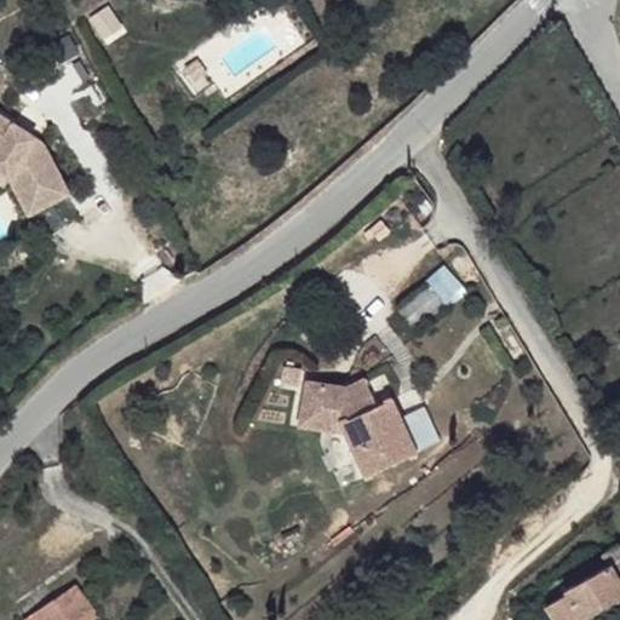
[(69,195),(44,144),(0,115),(0,171),(7,177),(29,217),(69,195)]
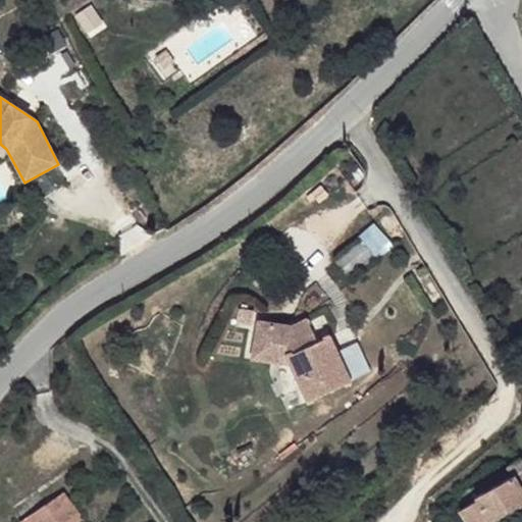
[(335,261),(348,277),(351,281),(371,266),(378,260),(362,240),(335,261)]
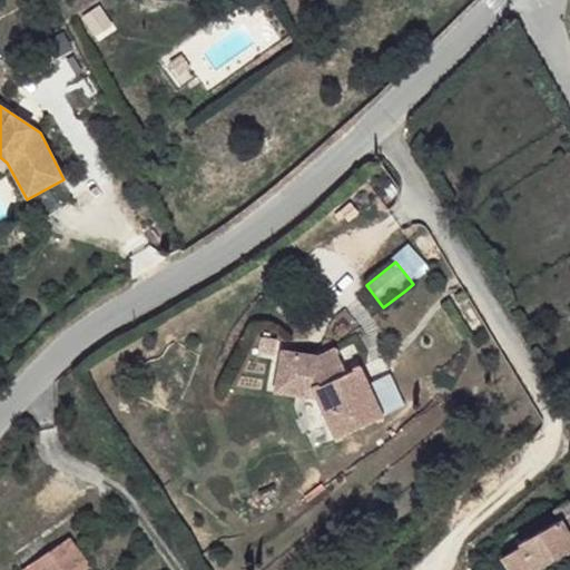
[(415,303),(413,301),(405,291),(392,302),(401,314),(415,303)]
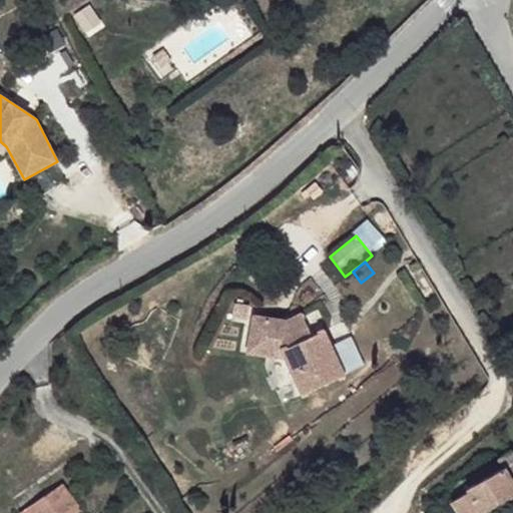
[(324,331),(314,311),(303,317),(312,336),(324,331)]
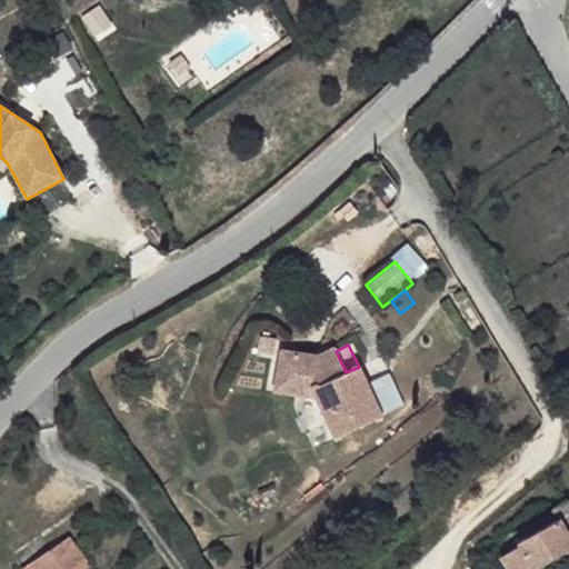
[(381,416),(359,367),(346,372),(336,351),(335,347),(318,355),(281,349),(275,390),(317,397),(336,437),(381,416)]
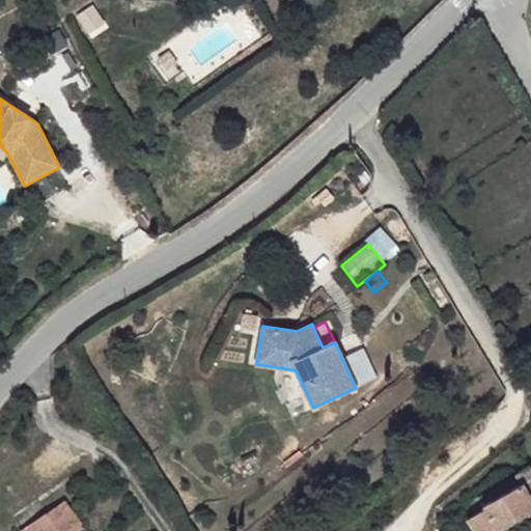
[(476,530),(501,530),(530,512),(530,470),(529,467),(515,475),(521,484),(482,506),(483,508),(468,519),(476,530)]
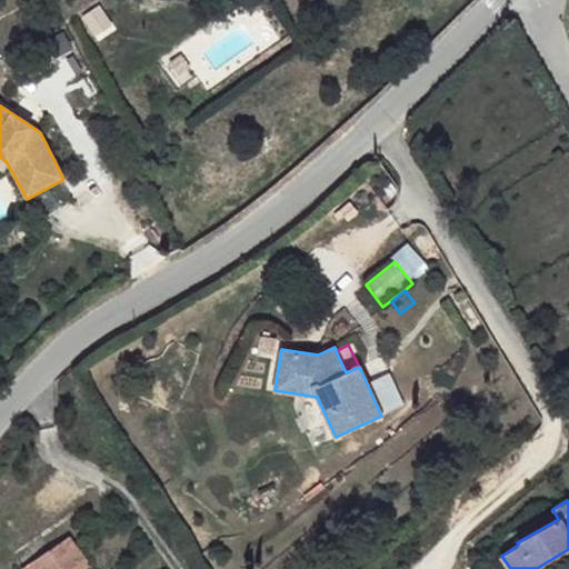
[(21,568),(89,568),(92,567),(69,536),(22,568),(21,568)]
